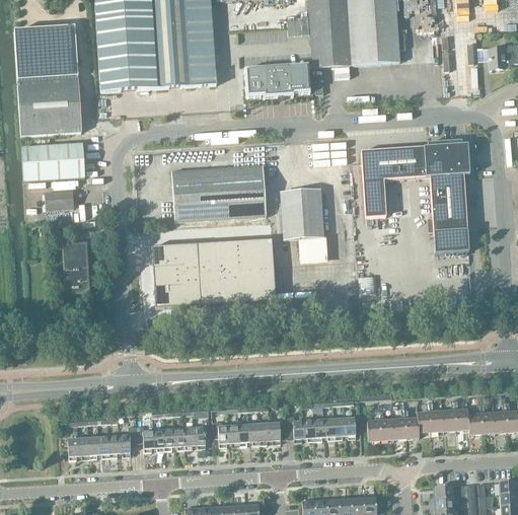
[(157,88),(151,0),(117,0),(94,2),(101,92),(157,88)]
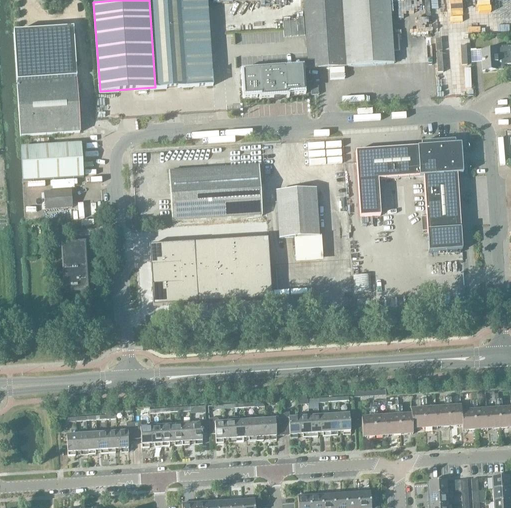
[(149,0),(155,87),(214,83),(210,28),(207,0),(149,0)]
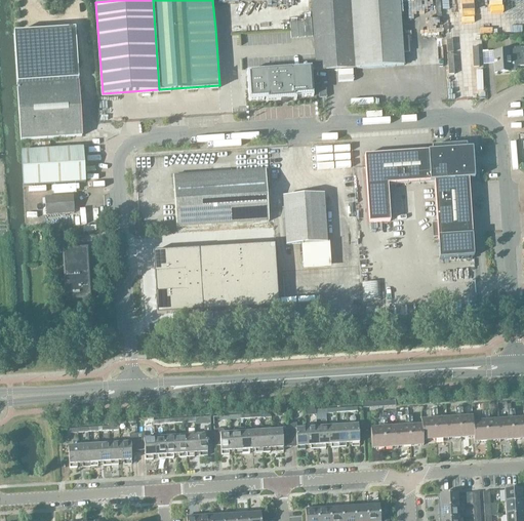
[(405,62),(400,0),(312,0),(317,68),(405,62)]
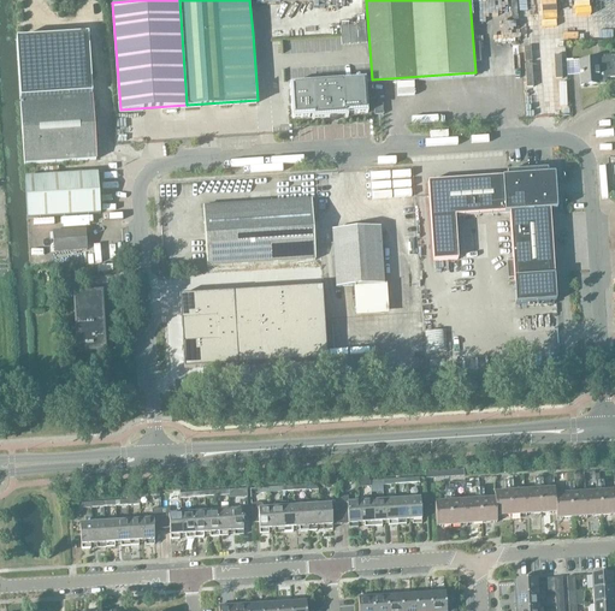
[(597,4),(537,4),(537,37),(614,37),(614,15),(597,15),(597,4)]
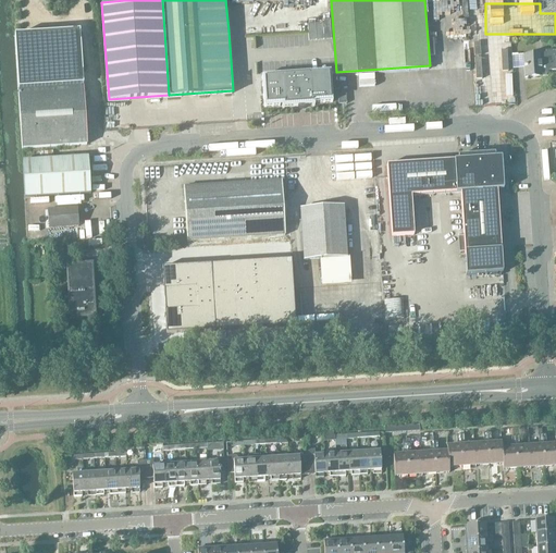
[(332,15),(324,15),(324,19),(309,20),(310,36),(333,35),(332,15)]
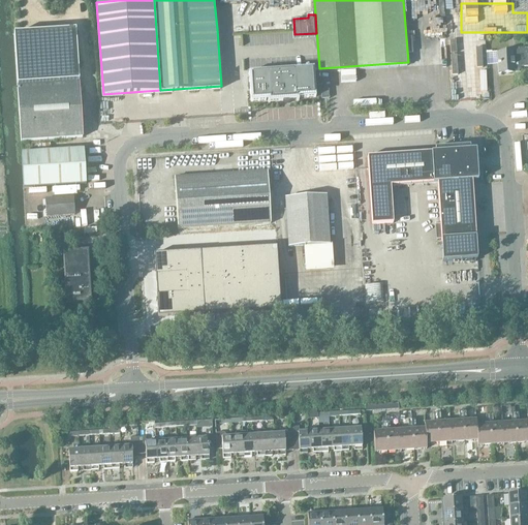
[(443,36),(441,24),(431,26),(433,38),(443,36)]
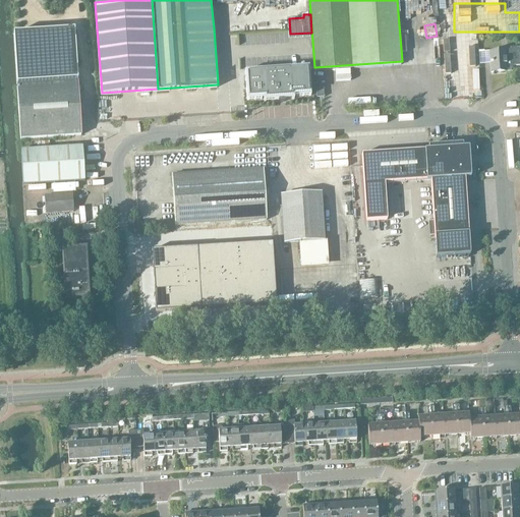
[(22,135),(82,131),(75,25),(15,30),(22,135)]
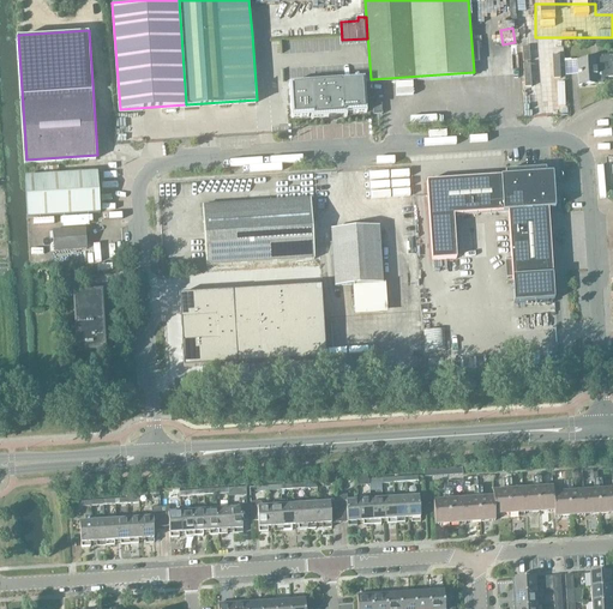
[(604,54),(578,55),(580,80),(606,79),(606,73),(612,72),(612,50),(604,52),(604,54)]
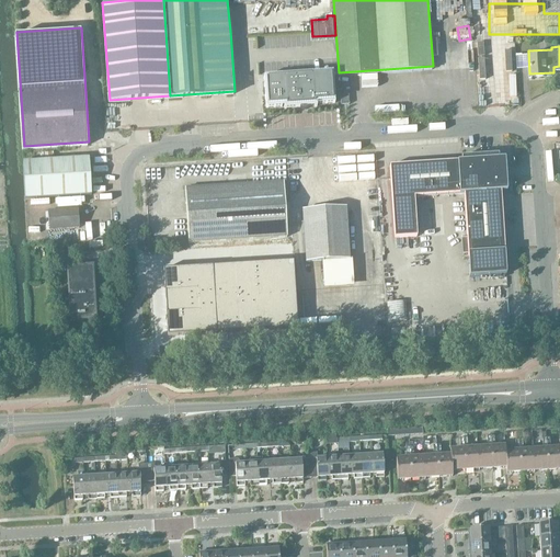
[(283,71),(264,72),(266,103),(285,102),(285,104),(300,103),(300,105),(301,106),(303,108),(306,106),(307,105),(308,105),(307,103),(318,102),(318,100),(335,99),(334,68),(283,71)]
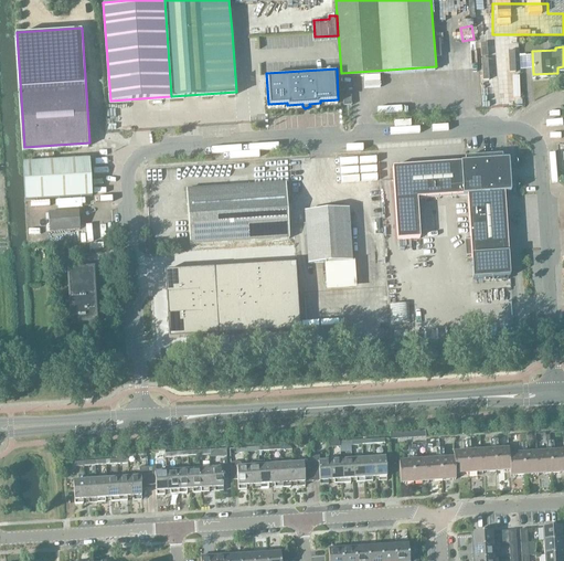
[(520,91),(519,75),(492,76),(493,92),(520,91)]
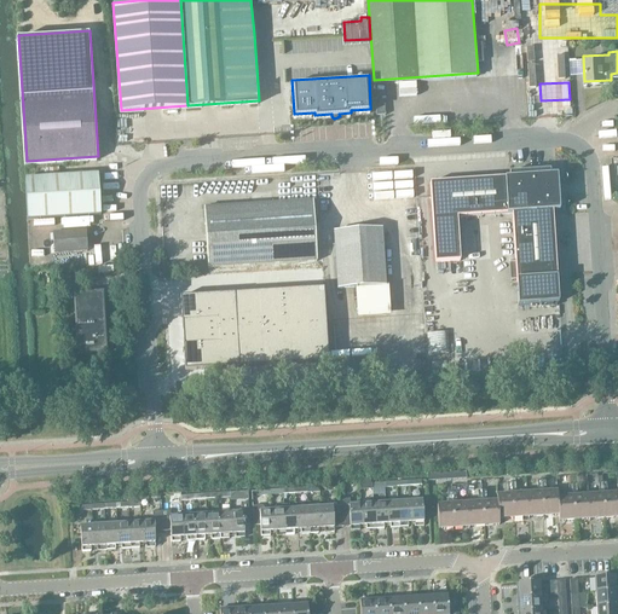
[(376,102),(377,111),(387,110),(386,100),(376,102)]
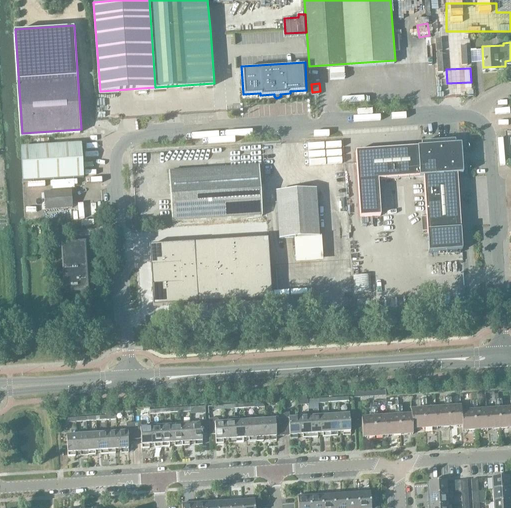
[(381,212),(379,176),(424,173),(429,249),(463,247),(458,170),(463,170),(461,141),(456,141),(456,137),(422,139),(422,144),(356,148),(357,160),(361,214),(381,212)]
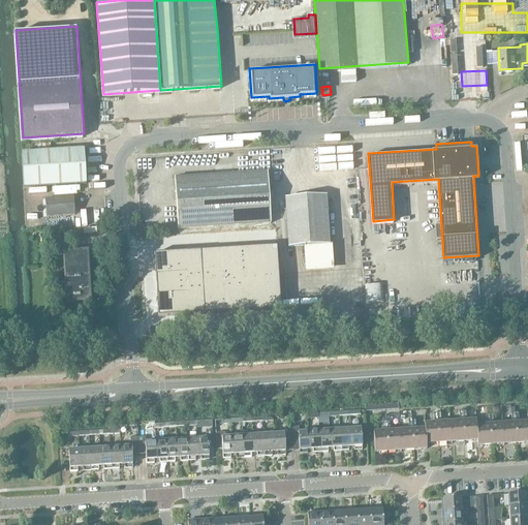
[(23,149),(25,184),(87,180),(85,145),(23,149)]
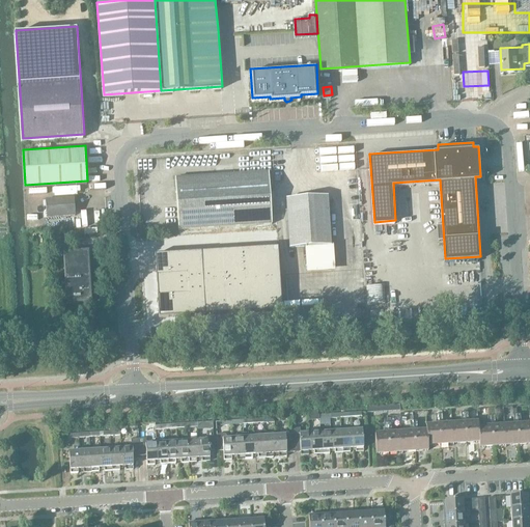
[(176,175),(179,227),(273,221),(270,169),(176,175)]
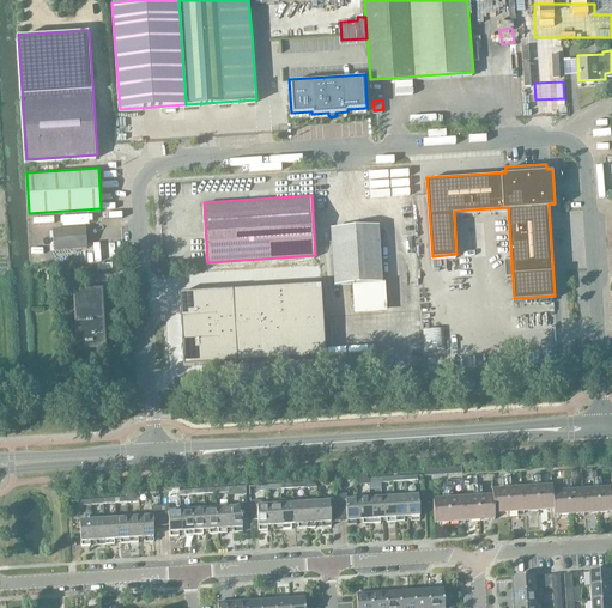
[(332,226),(335,284),(353,283),(355,302),(387,299),(386,280),(383,280),(380,223),(332,226)]
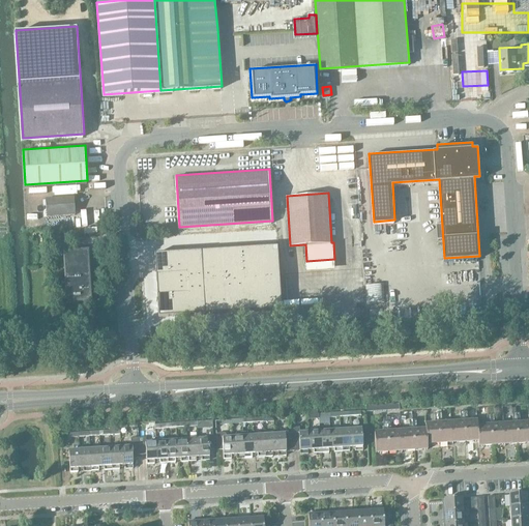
[(47,196),(48,213),(76,212),(75,195),(47,196)]
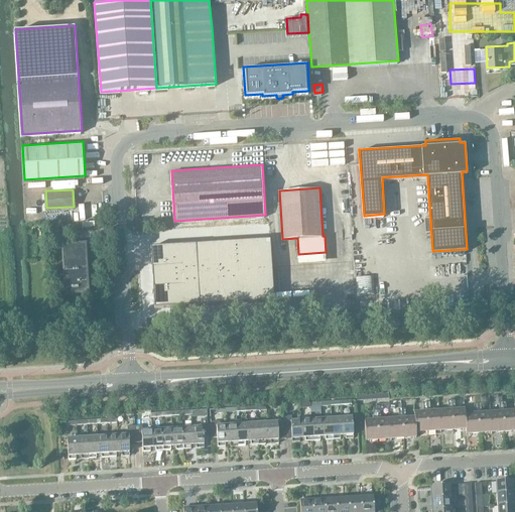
[(237,239),(197,242),(197,241),(151,244),(152,265),(153,265),(153,272),(154,284),(153,284),(155,305),(200,302),(274,297),(271,237),(237,239)]
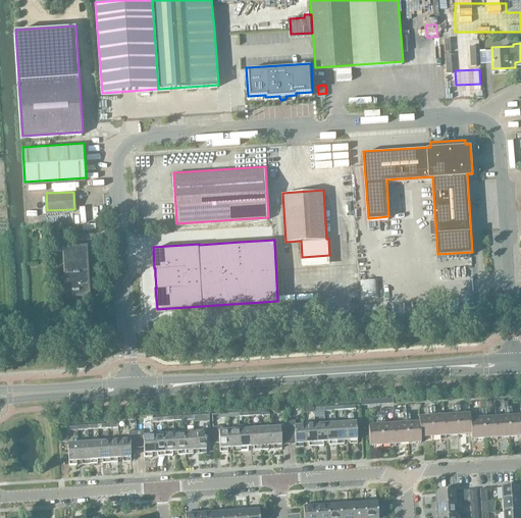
[(62,245),(66,296),(92,294),(88,244),(62,245)]
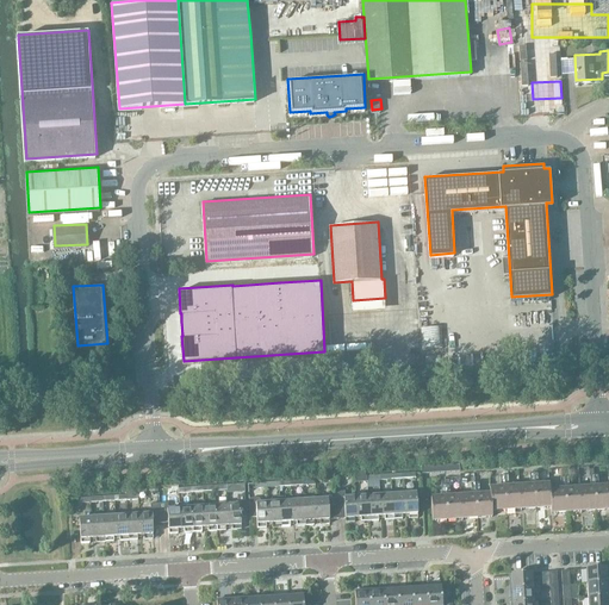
[(420,345),(439,345),(437,324),(420,324),(420,345)]
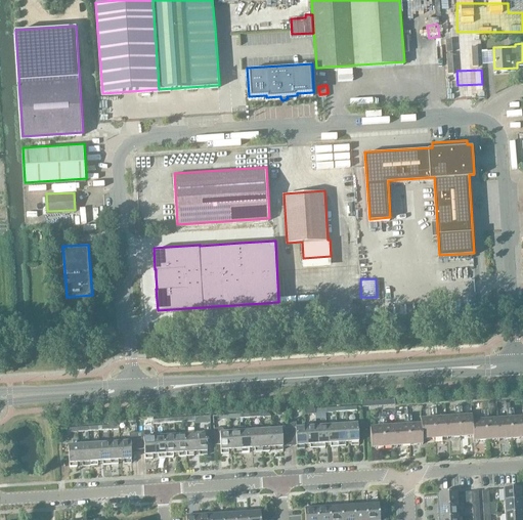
[(316,405),(314,405),(314,402),(305,403),(306,410),(316,410),(316,405)]
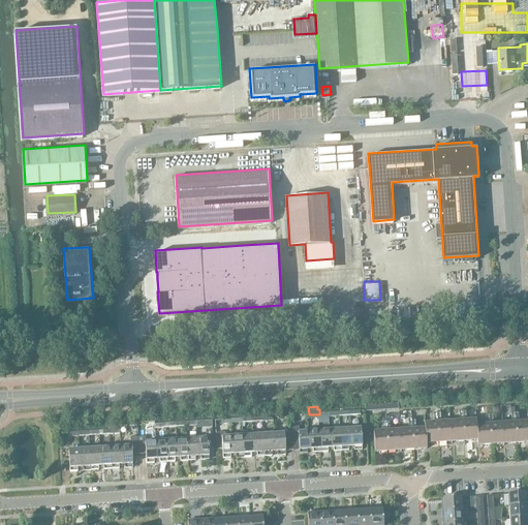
[(461,419),(452,420),(453,438),(465,437),(464,408),(460,408),(461,419)]
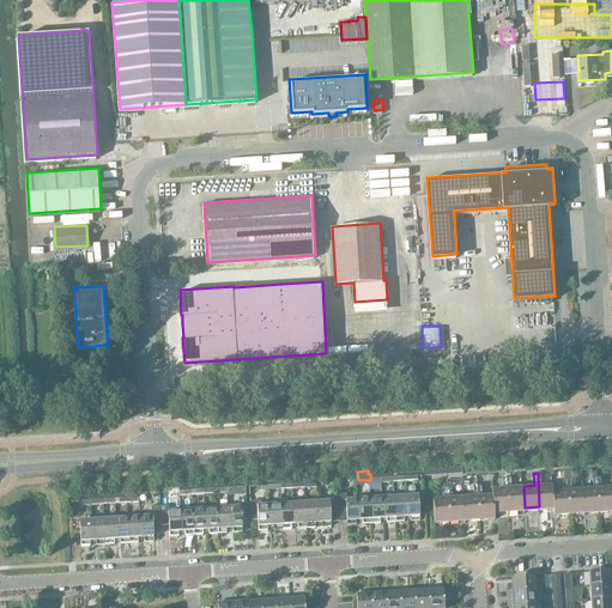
[(541,473),(538,473),(539,506),(555,506),(553,490),(552,484),(541,484),(541,473)]
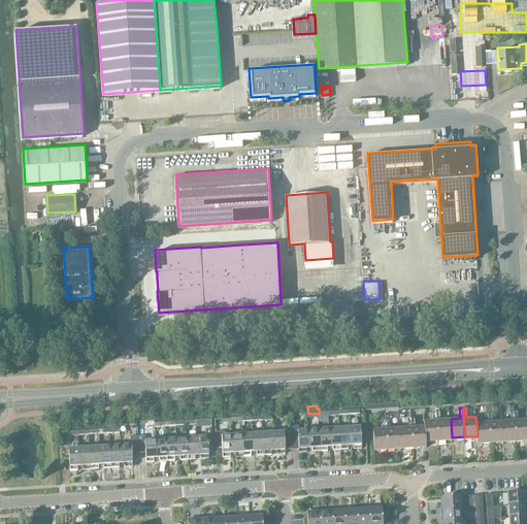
[(440,408),(437,410),(438,438),(452,437),(451,419),(441,419),(440,408)]
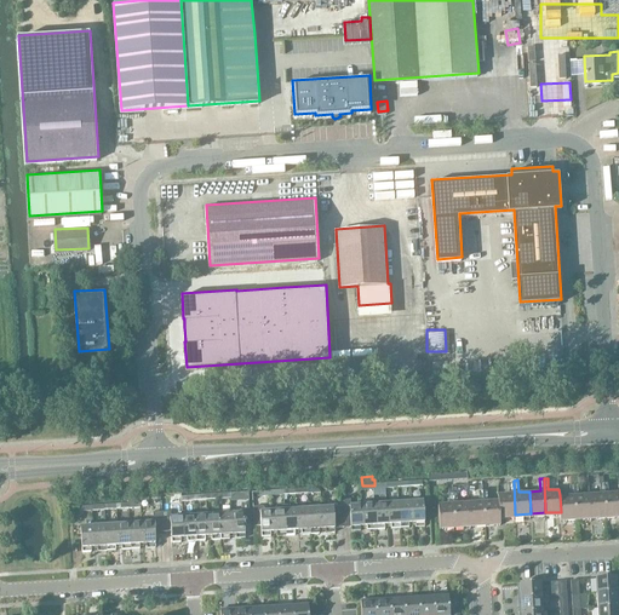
[(608,480),(605,481),(607,515),(618,513),(618,490),(609,492),(608,480)]
